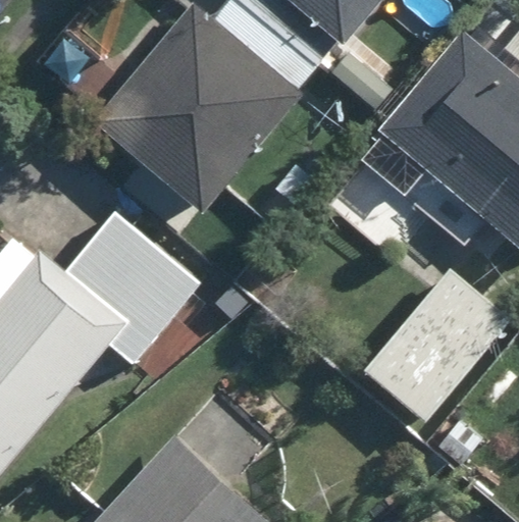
[(231,0),(213,22),(191,3),(92,119),(201,213),(380,0),(231,0)]
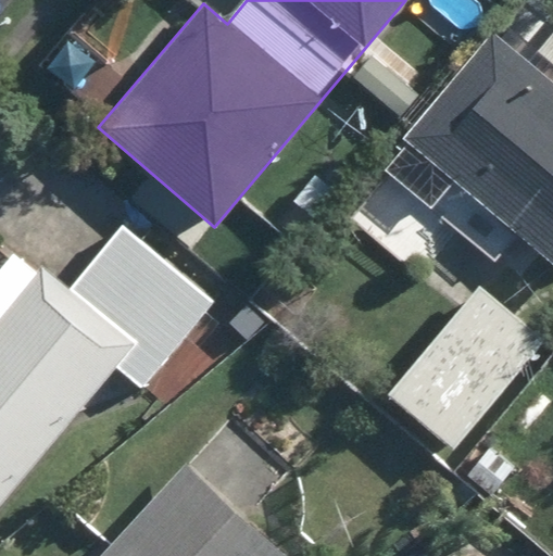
[(552,29),(532,57),(499,28),(349,213),(414,266),(429,247),(480,288),(520,239),(552,265),(552,29)]
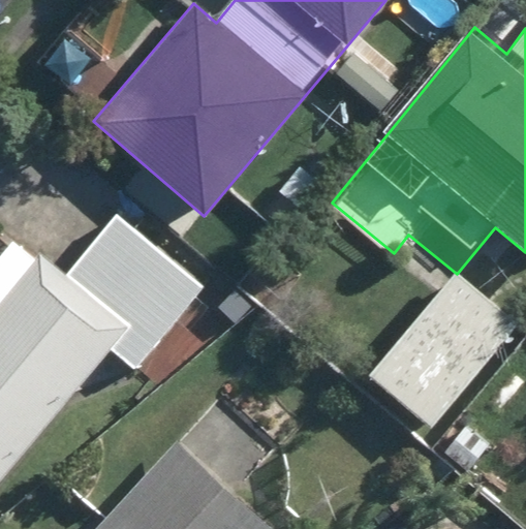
[(0,258),(0,479),(107,350),(134,372),(206,286),(119,215),(65,279),(17,239),(0,258)]
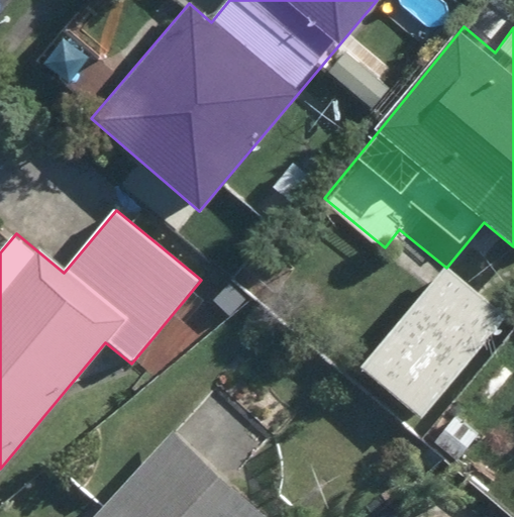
[(502,320),(441,270),(361,366),(422,417),(502,320)]
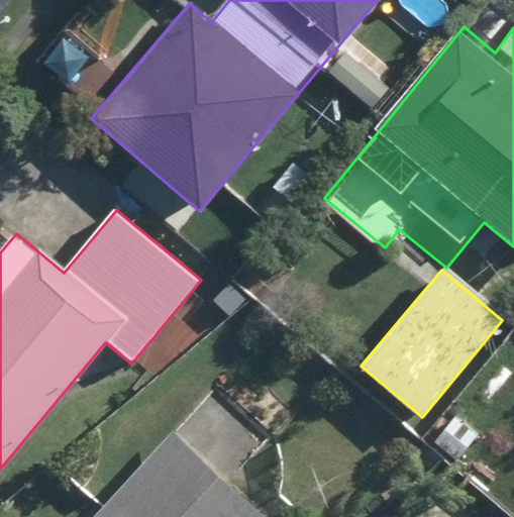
[(263,516),(176,434),(97,516),(263,516)]
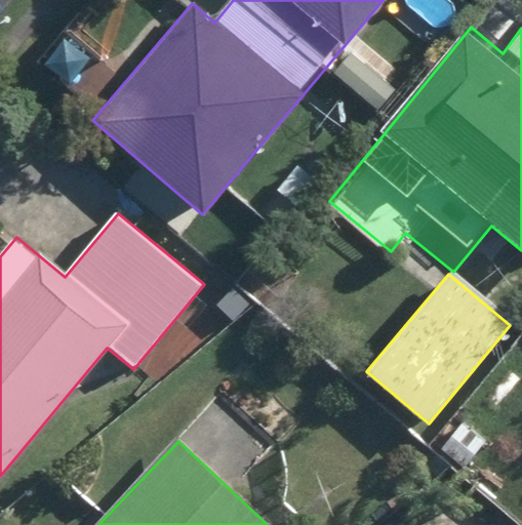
[(455,490),(422,524),(492,524),(493,524),(455,490)]
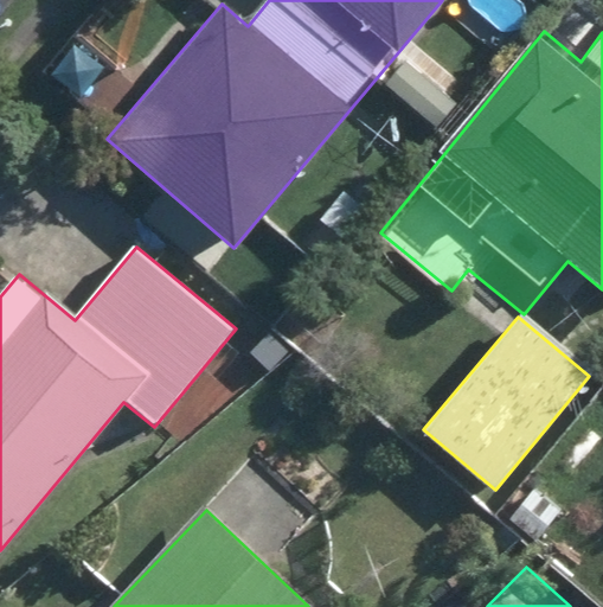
All buildings are outlined.
